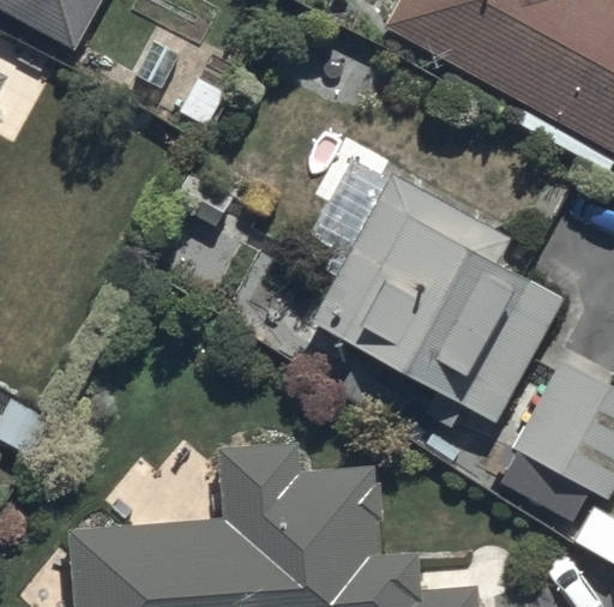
[(0,0),(0,12),(73,53),(101,0),(0,0)]
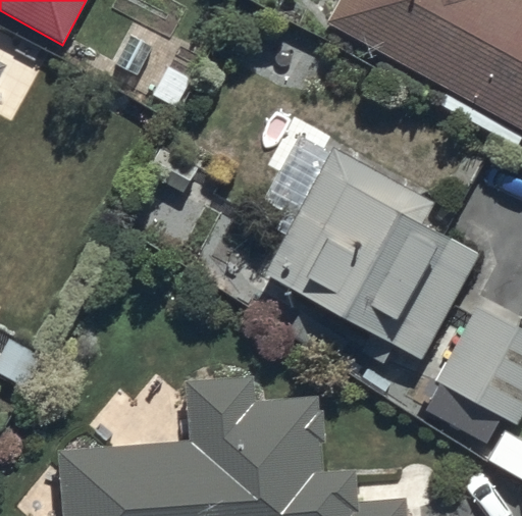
[(338,0),(327,21),(521,130),(521,0),(338,0)]
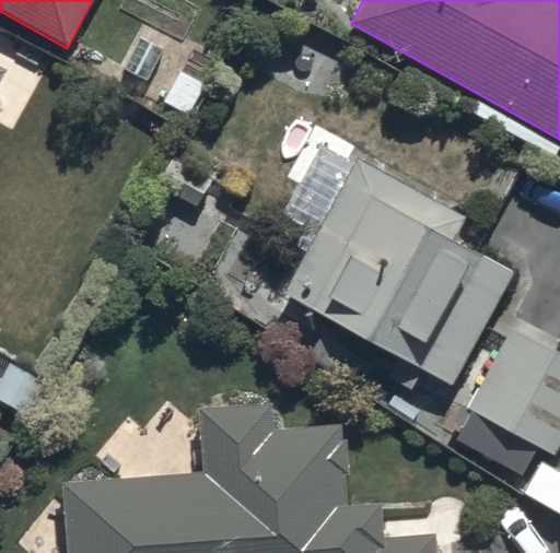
[(357,160),(356,163),(322,143),(281,213),(303,226),(292,245),(304,251),(276,301),(392,363),(384,378),(410,391),(422,366),(457,383),(514,271),(451,242),(464,214),(357,160)]
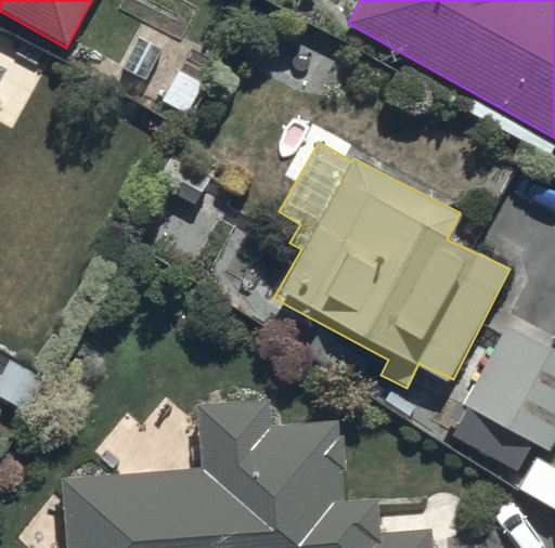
[(554,446),(554,351),(504,326),(452,438),(523,471),(536,445),(552,453),(554,446)]
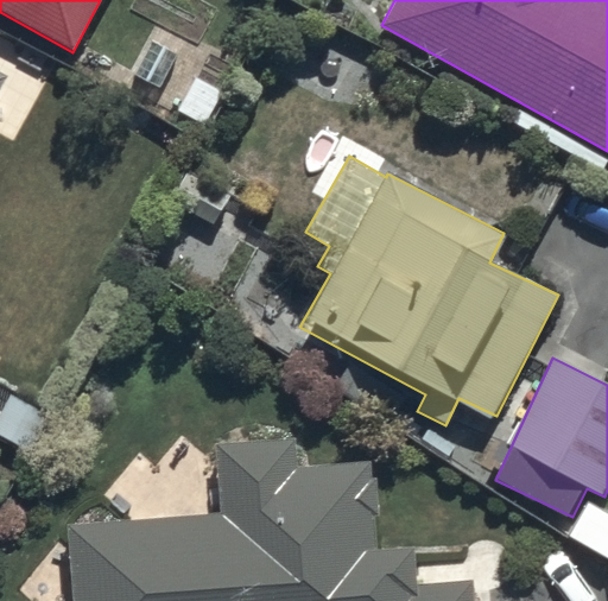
[(221,514),(71,523),(71,600),(474,600),(473,581),(417,583),(415,545),(378,548),(373,463),(295,468),(292,438),(216,443),(221,514)]
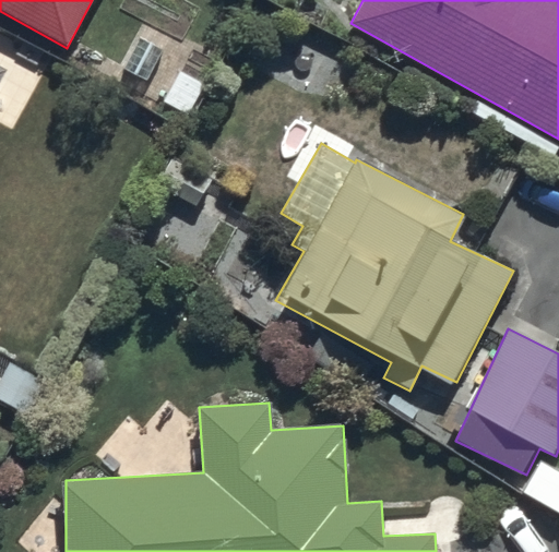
All buildings are outlined.
